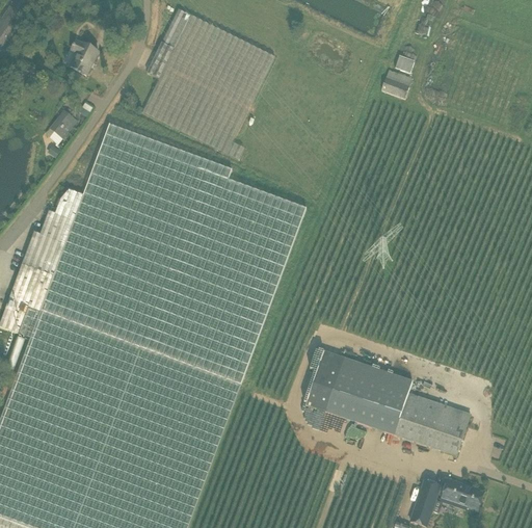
[(159,77),(191,14),(179,7),(148,71),(159,77)]
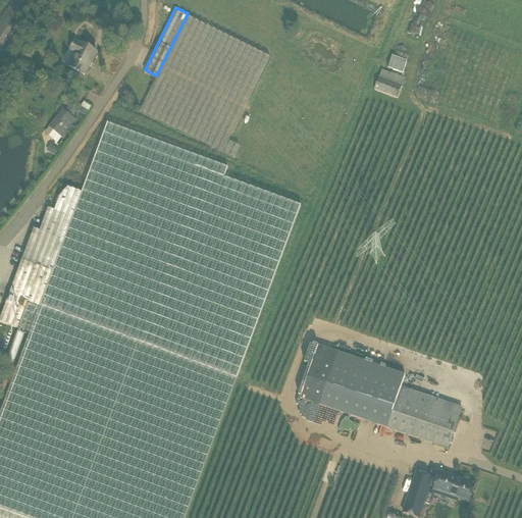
[(228,138),(269,54),(188,13),(156,75),(141,108),(235,155),(240,144),(228,138)]
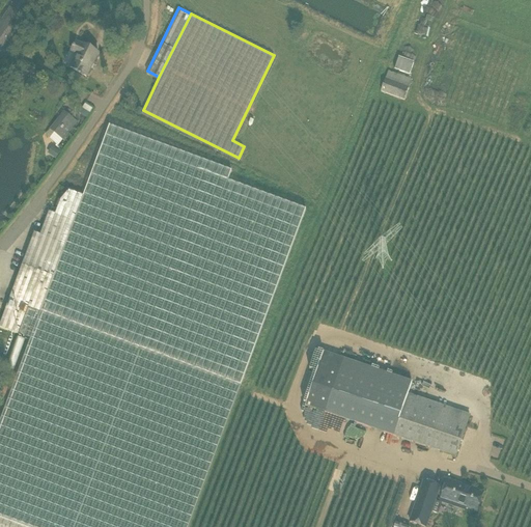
[(70,64),(86,73),(99,51),(83,42),(70,64)]
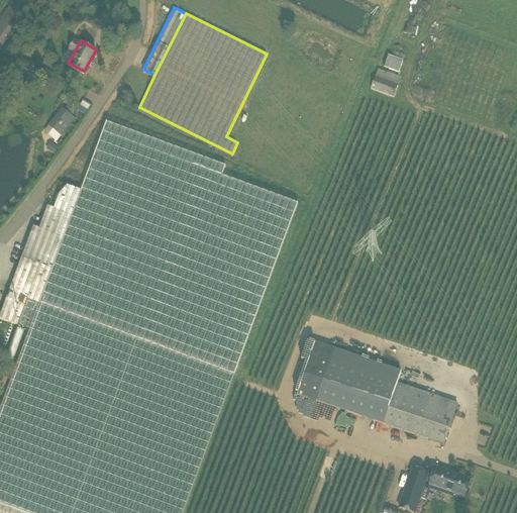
[(398,69),(403,57),(389,52),(384,64),(398,69)]
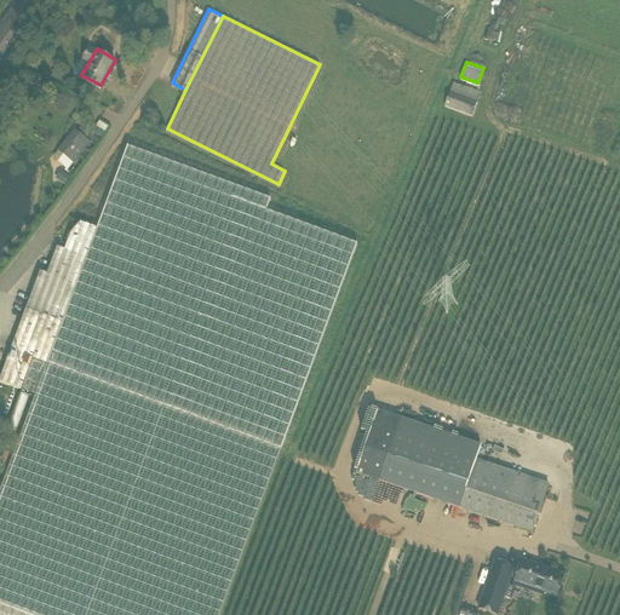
[(481,90),(465,84),(453,79),(445,103),(472,113),(481,90)]
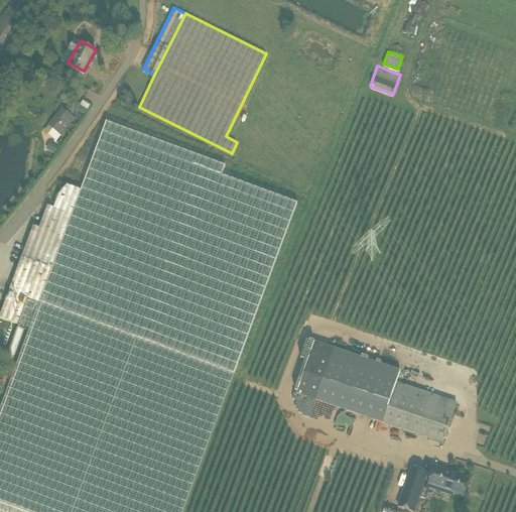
[(62,105),(49,122),(60,132),(75,115),(62,105)]
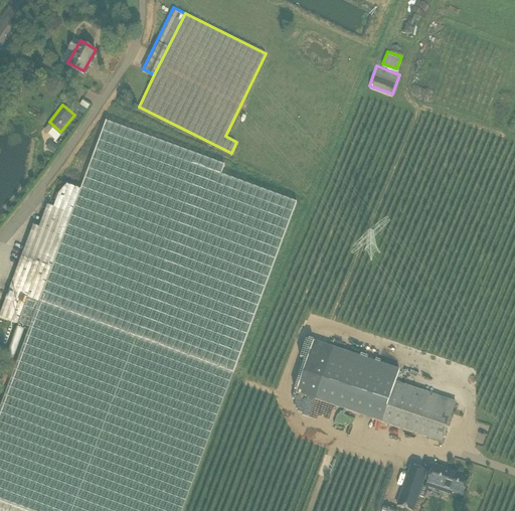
[(107,119),(80,187),(39,301),(233,372),(297,200),(221,173),(224,163),(107,119)]
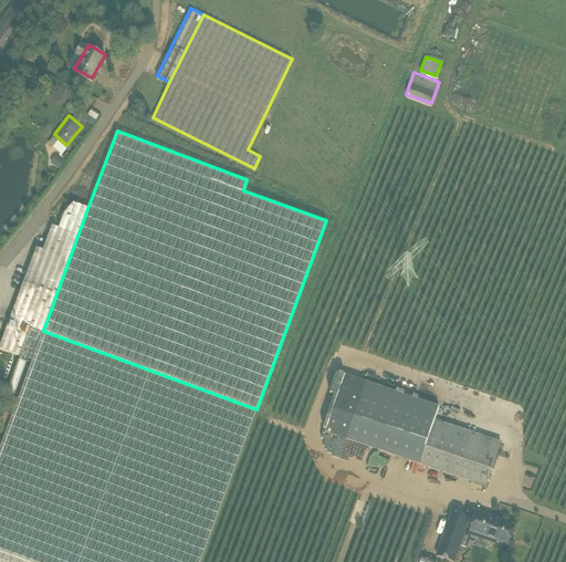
[(60,166),(64,158),(56,153),(51,160),(60,166)]
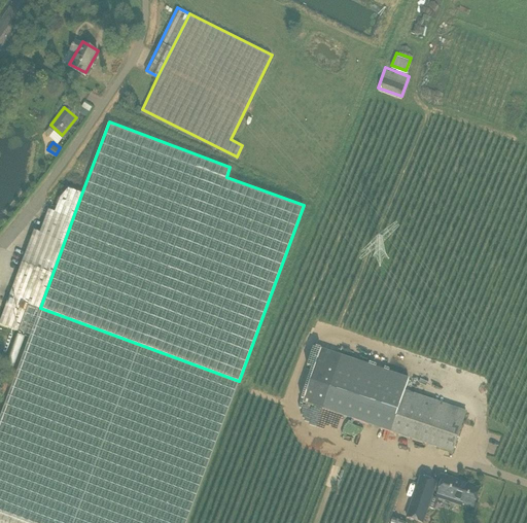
[(40,308),(82,192),(69,186),(60,197),(53,212),(47,210),(40,231),(34,229),(9,297),(40,308)]
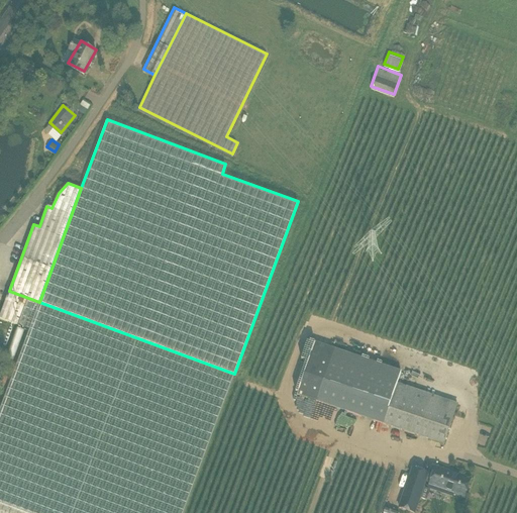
[(0,406),(0,498),(39,512),(182,512),(234,374),(39,302),(9,291),(0,313),(0,315),(29,326),(15,367),(0,406)]
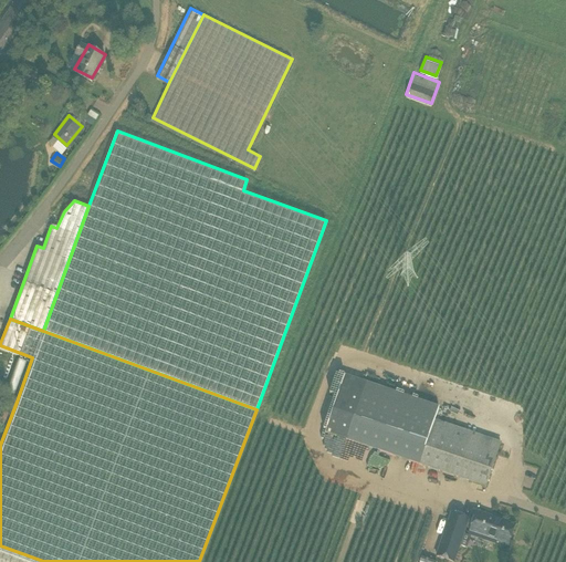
[(324,430),(419,461),(430,430),(439,403),(345,371),(324,430)]
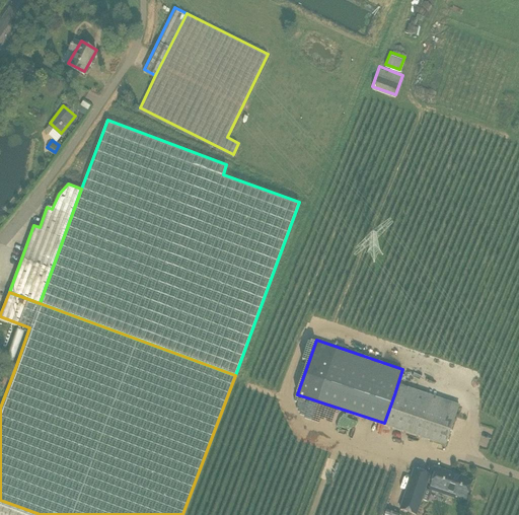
[(446,442),(459,402),(450,399),(441,396),(439,402),(438,408),(394,394),(384,423),(446,442)]
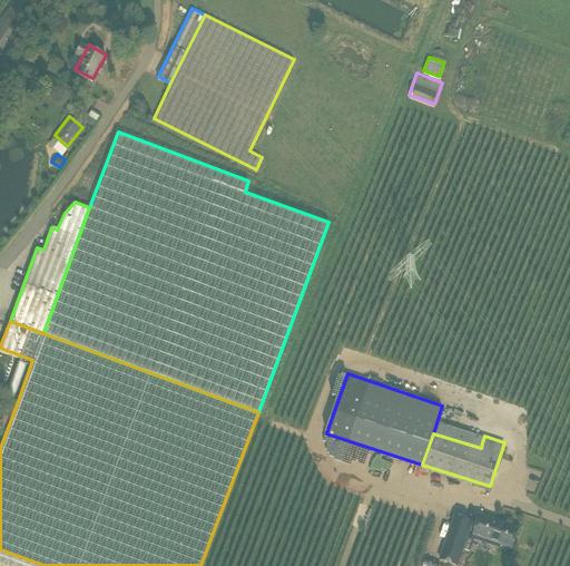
[(474,528),(475,525),(470,523),(472,518),(455,511),(440,555),(457,562),(469,527),(474,528)]
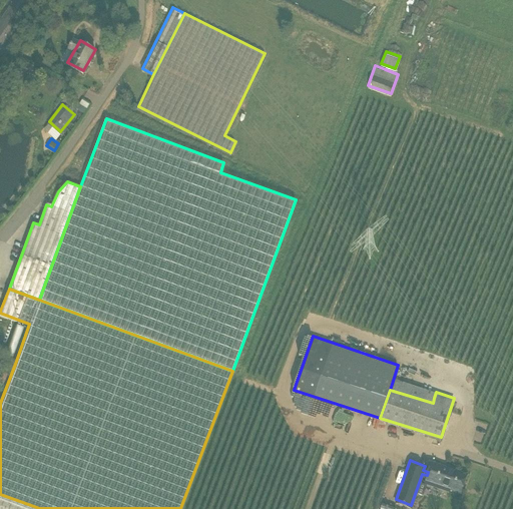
[(433,460),(428,472),(427,475),(426,478),(442,484),(441,486),(451,489),(451,487),(461,491),(467,472),(433,460)]
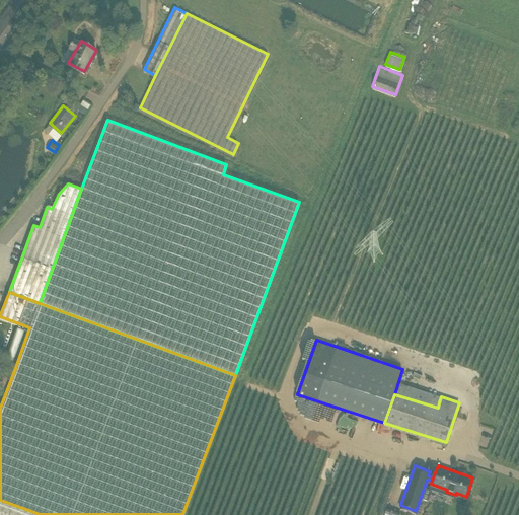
[(0,514),(40,514),(0,500),(0,514)]
